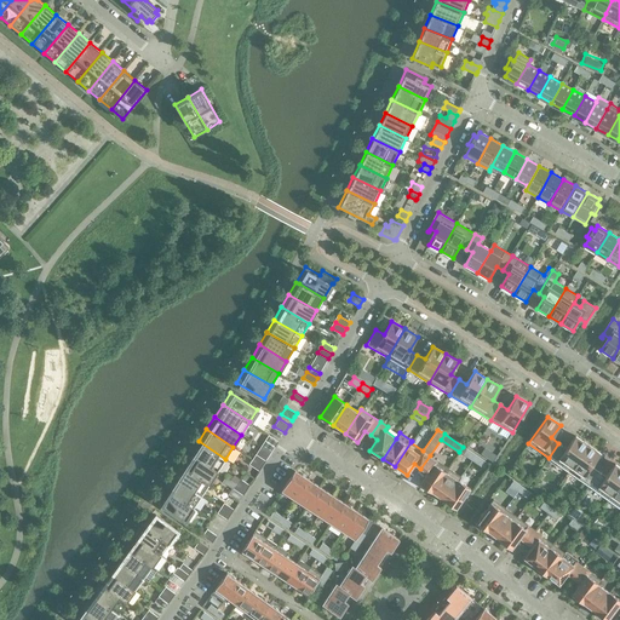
[(279,442),(268,435),(264,440),(275,447),(279,442)]
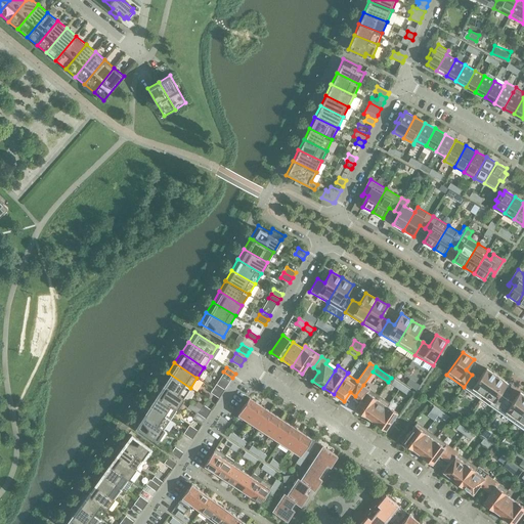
[(478,379),(472,375),(464,387),(480,398),(496,376),(486,368),(478,379)]
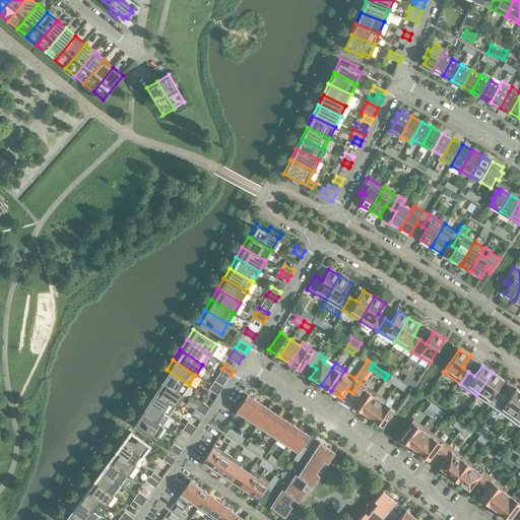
[(189,385),(167,370),(159,380),(182,395),(189,385)]
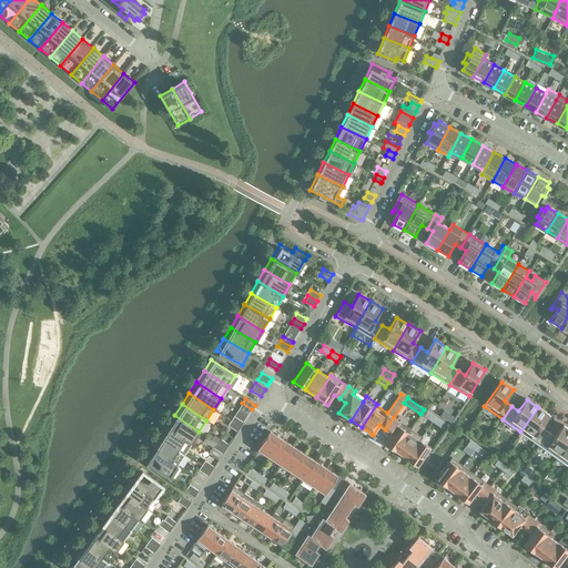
[(538,407),(520,432),(538,445),(548,432),(541,426),(549,415),(538,407)]
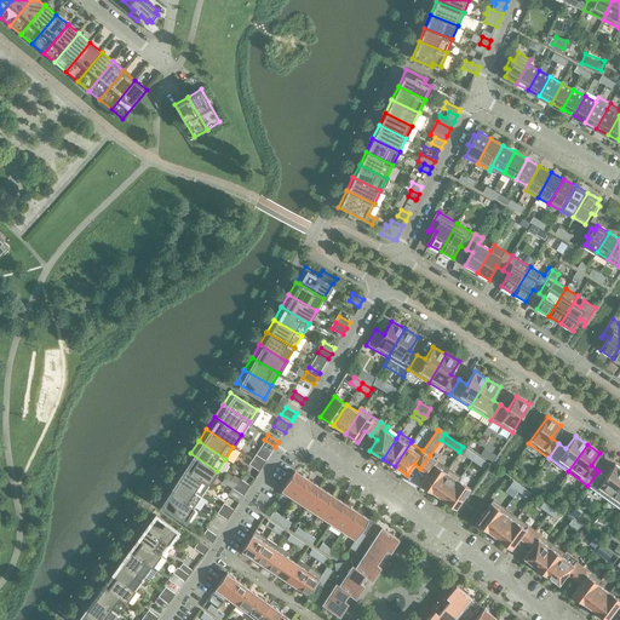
[(494,459),(498,452),(484,446),(481,453),(494,459)]
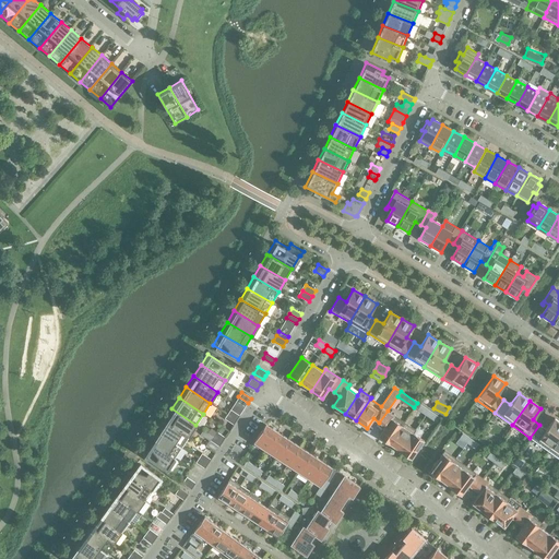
[(428,409),(417,403),(414,407),(425,415),(428,409)]
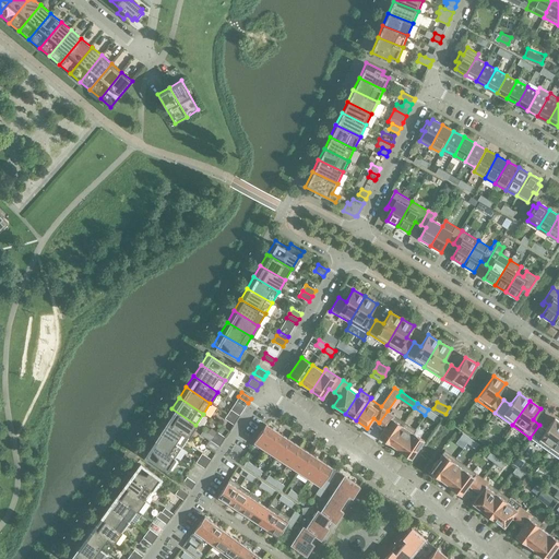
[(195,425),(171,408),(165,419),(189,436),(195,425)]
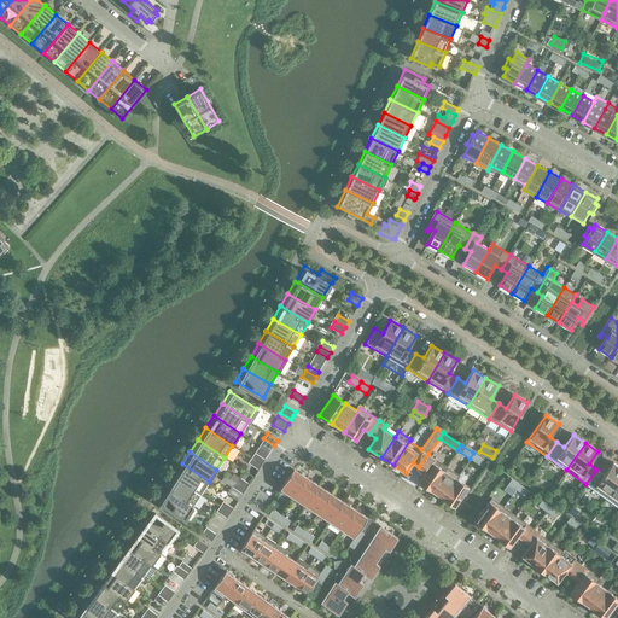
[(255,453),(251,458),(262,465),(266,459),(255,453)]
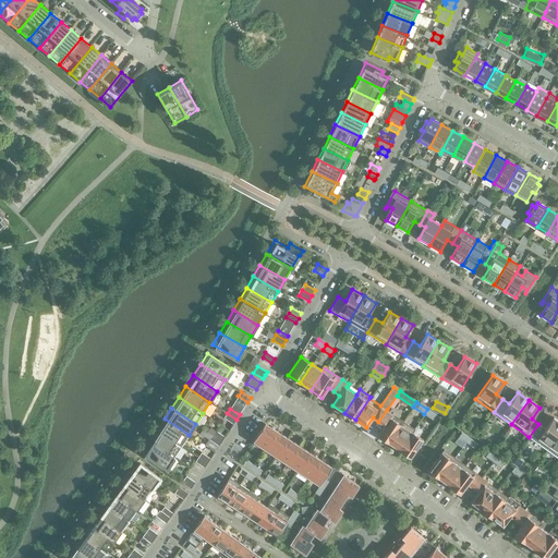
[(436,414),(427,409),(424,414),(433,420),(436,414)]
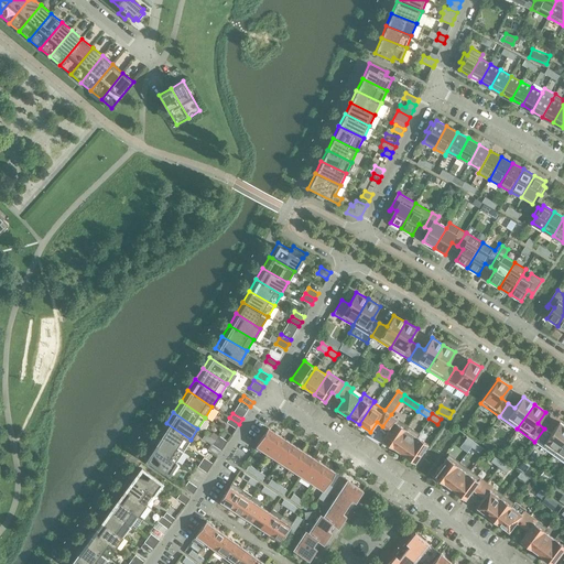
[(408,425),(391,414),(382,426),(388,430),(381,440),(392,447),(408,425)]
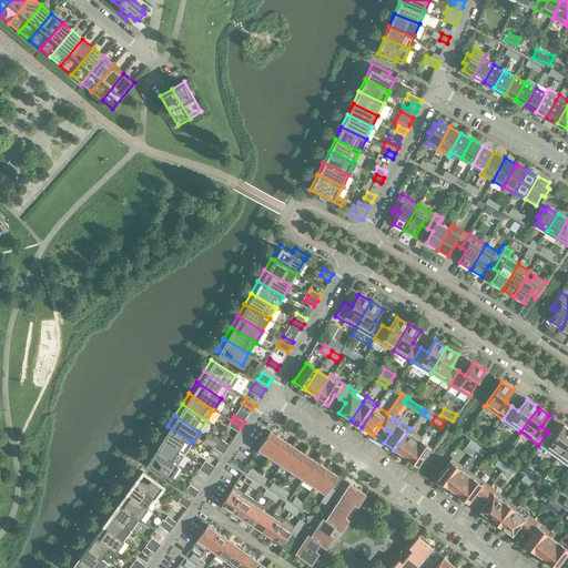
[(241,427),(231,421),(227,425),(237,432),(241,427)]
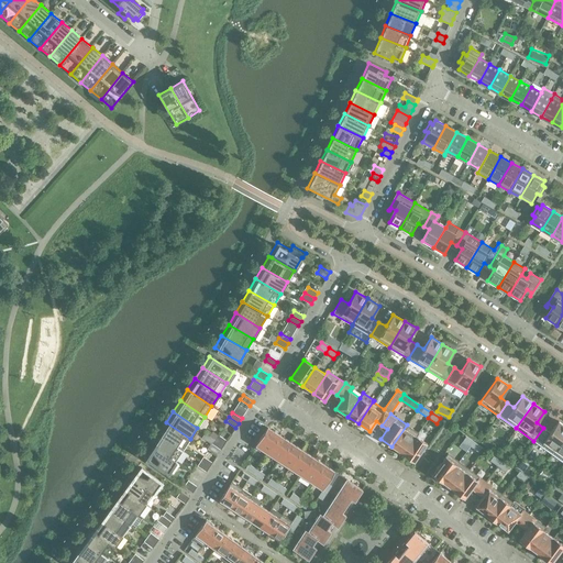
[(550,432),(543,428),(533,441),(552,454),(562,438),(562,423),(558,421),(550,432)]
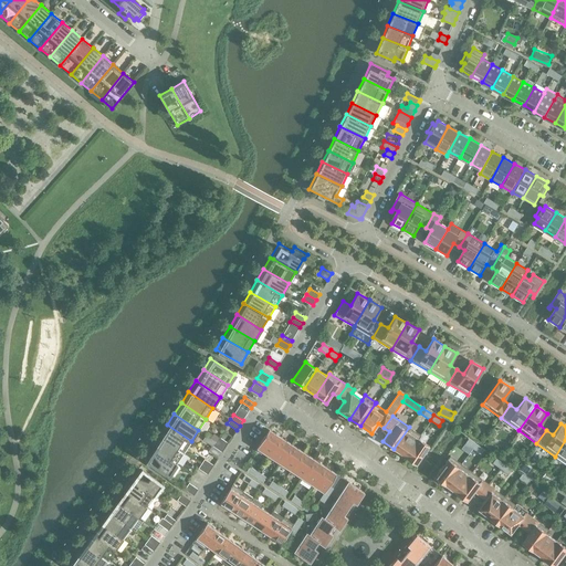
[(191,441),(167,425),(159,436),(184,452),(191,441)]
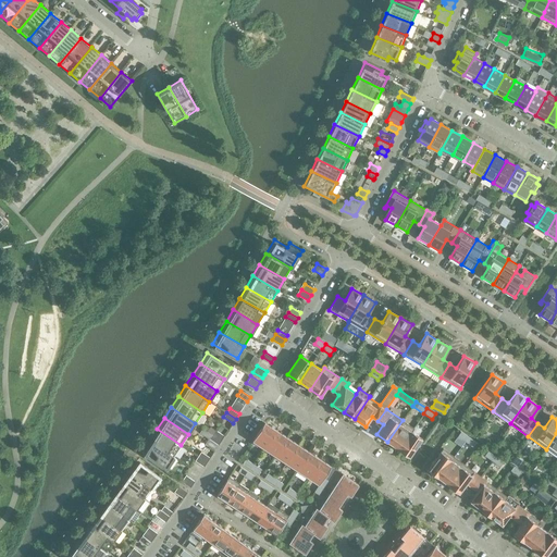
[(413,428),(403,420),(387,442),(398,449),(413,428)]
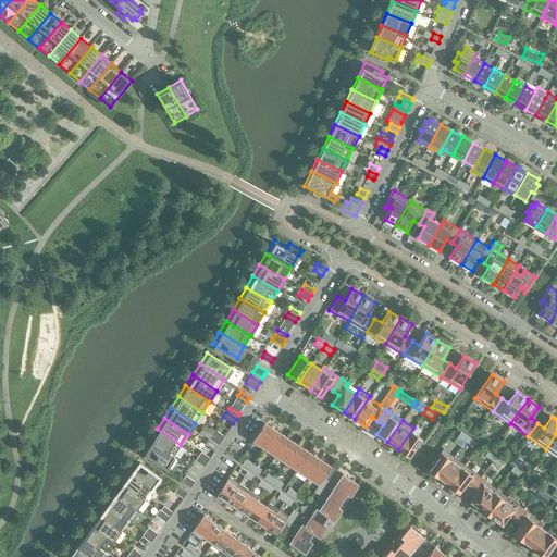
[(263,448),(275,430),(264,422),(252,441),(263,448)]
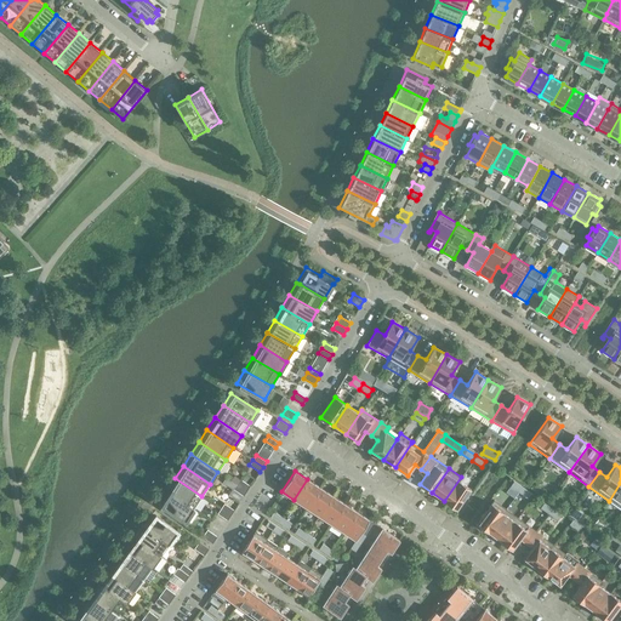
[(462,477),(461,477),(444,501),(457,510),(471,489),(460,480),(462,477)]
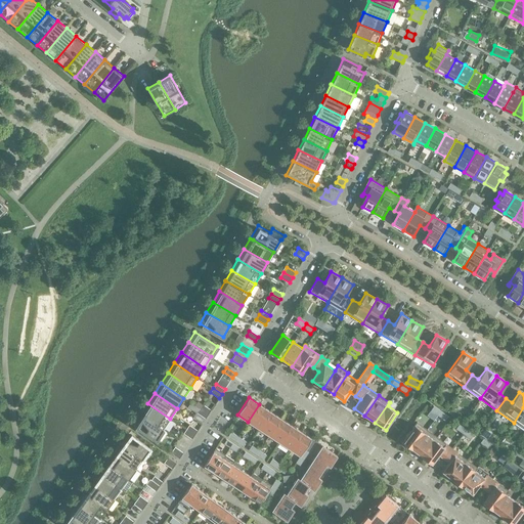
[(170,419),(147,403),(141,413),(164,429),(170,419)]
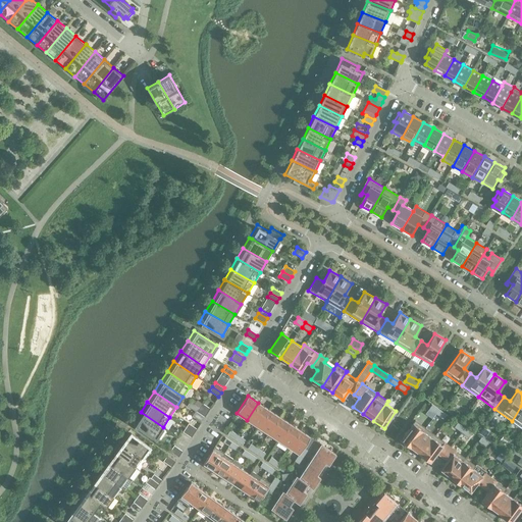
[(202,403),(199,407),(208,413),(210,408),(202,403)]
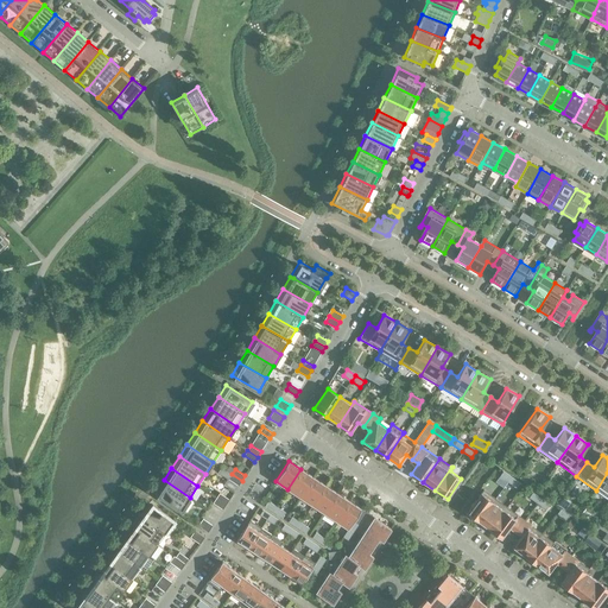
[(299,498),(314,476),(301,469),(287,489),(299,498)]
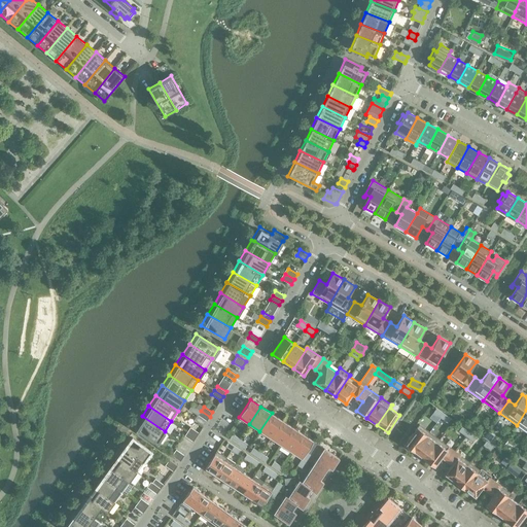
[(443,413),(436,408),(432,413),(440,418),(443,413)]
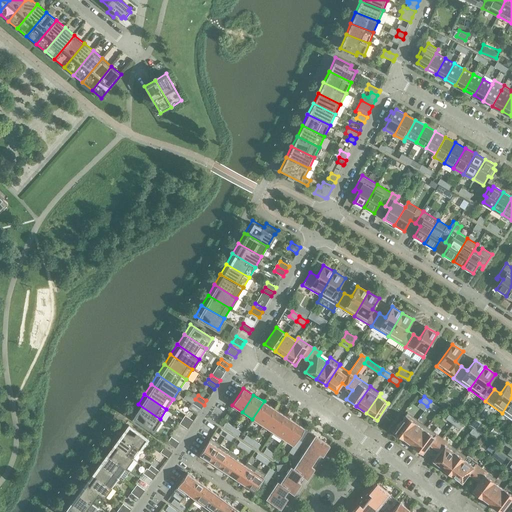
[(511,398),(502,413),(511,419),(511,398)]
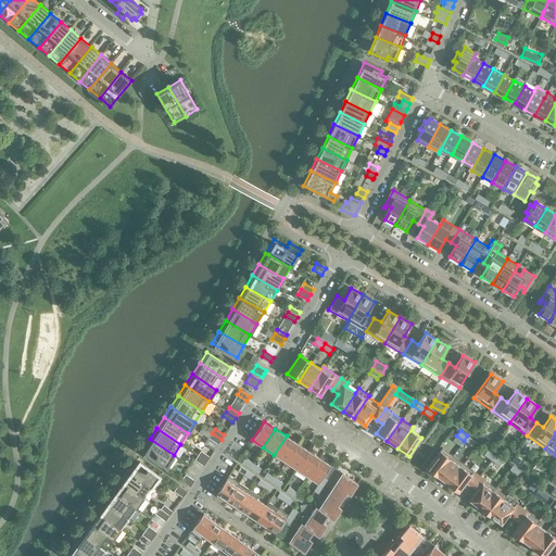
[(222,440),(212,433),(209,438),(218,444),(222,440)]
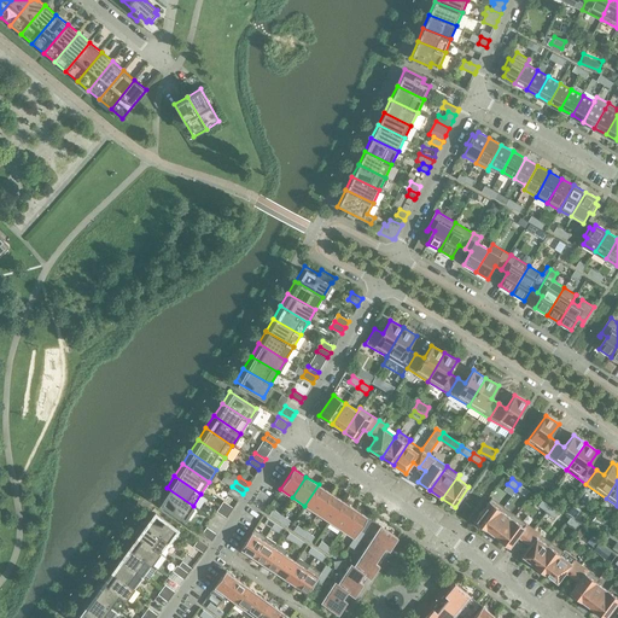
[(316,513),(331,493),(319,484),(304,506),(316,513)]
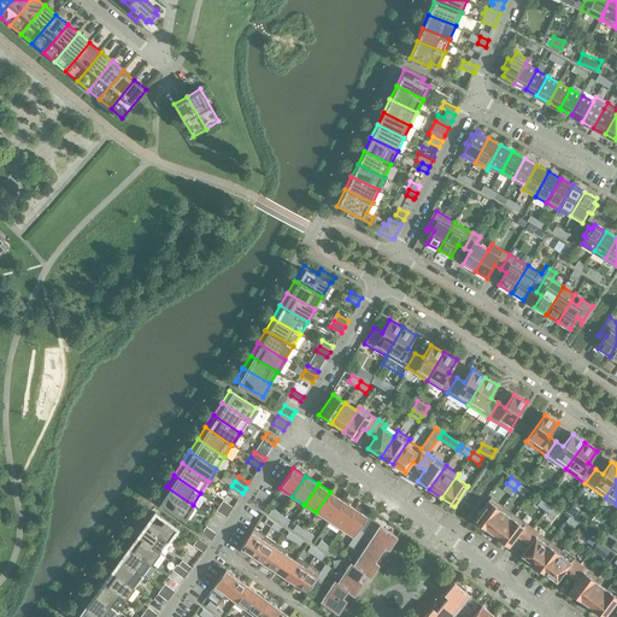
[(527,491),(518,483),(515,489),(523,495),(527,491)]
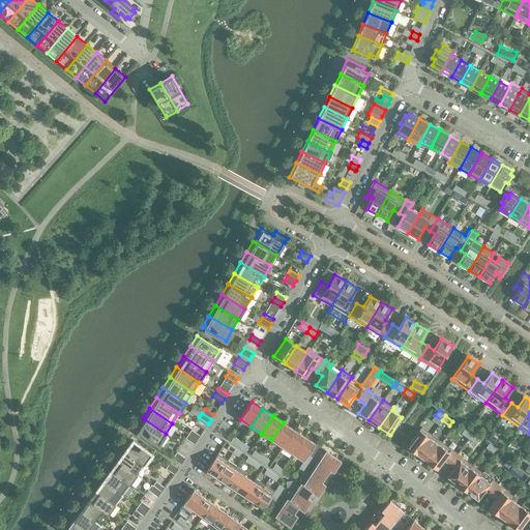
[(166,434),(143,418),(134,432),(145,438),(146,436),(158,444),(166,434)]
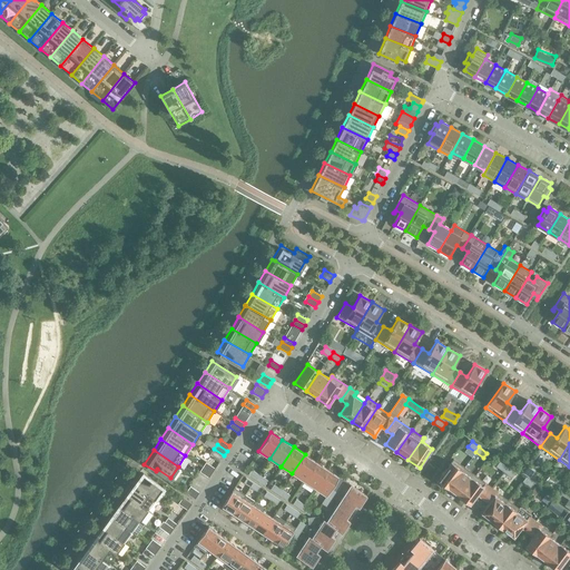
[(303,481),(316,462),(305,454),(292,473),(303,481)]
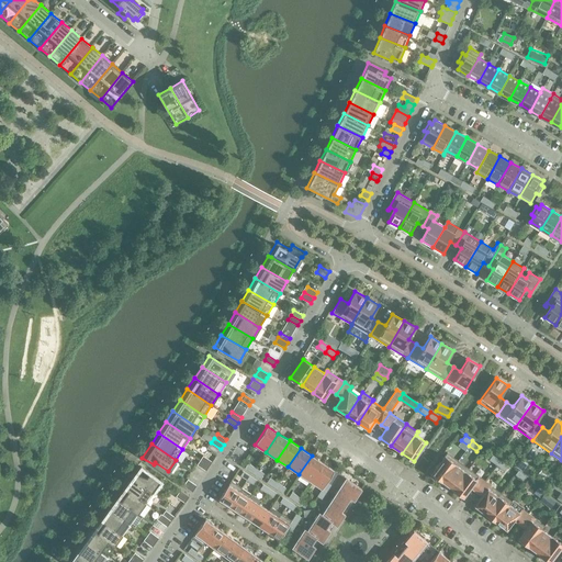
[(430,473),(441,482),(458,460),(447,452),(430,473)]
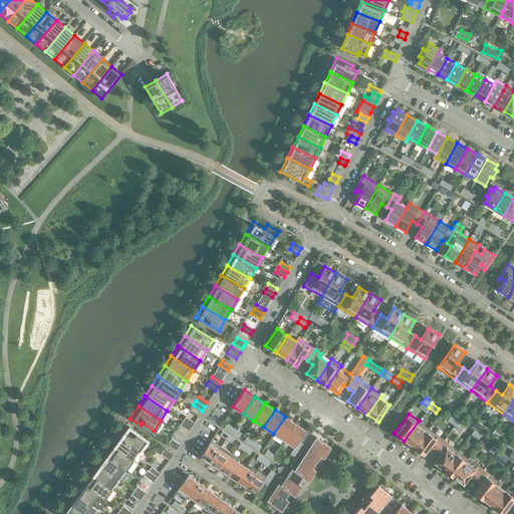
[(454,426),(457,421),(451,416),(447,421),(454,426)]
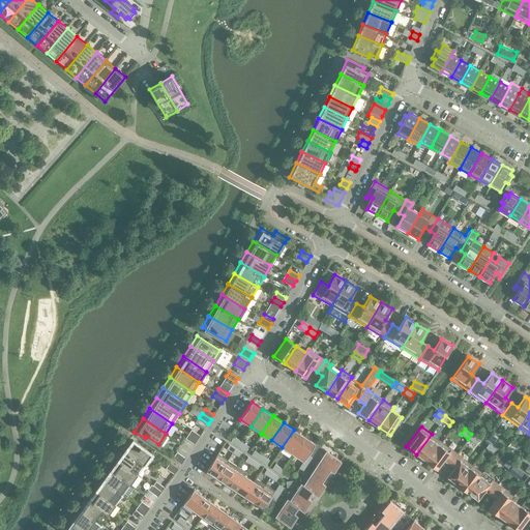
[(192,430),(188,434),(198,440),(200,435),(192,430)]
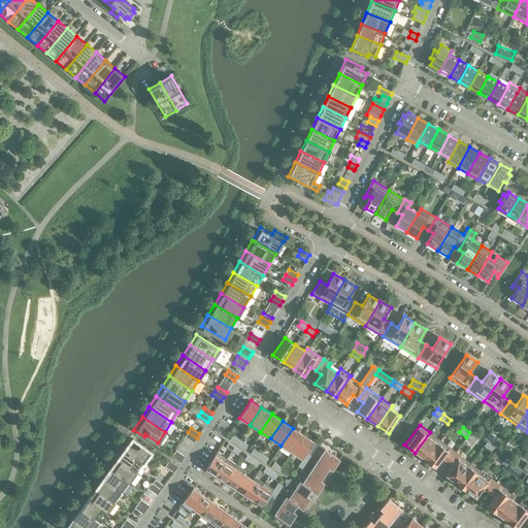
[(292,453),(303,434),(293,428),(281,446),(292,453)]
